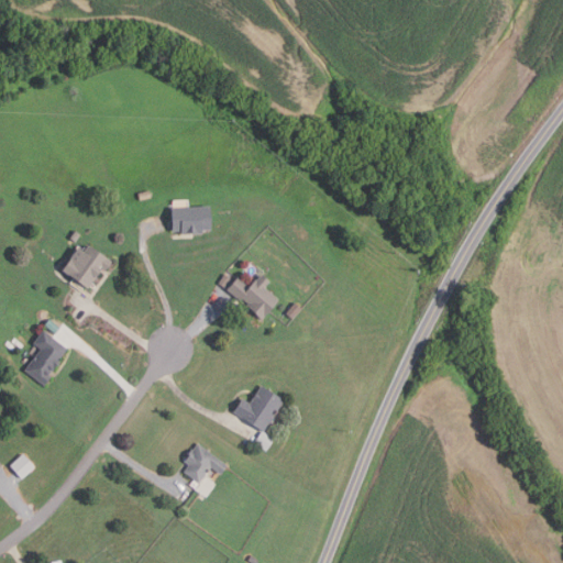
[(152,198),(141,200),(139,192),(151,190),(152,198)]
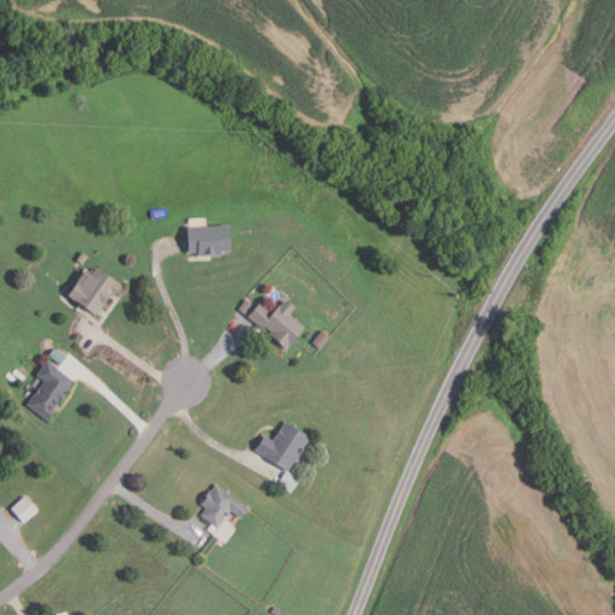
[(201,255),(201,251),(190,252),(189,227),(231,225),(232,250),(224,251),(224,254),(201,255)]
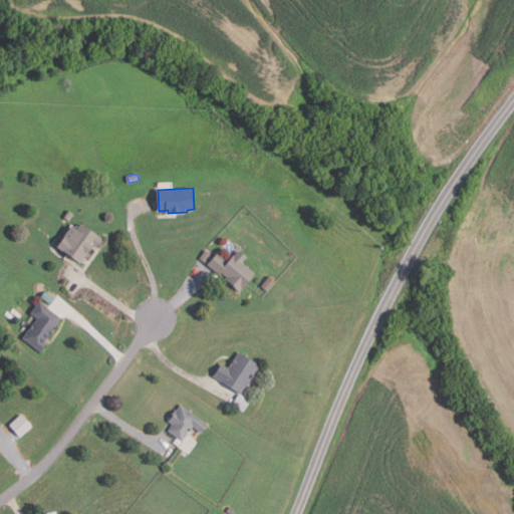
[(64,217),(69,210),(75,214),(70,221),(64,217)]
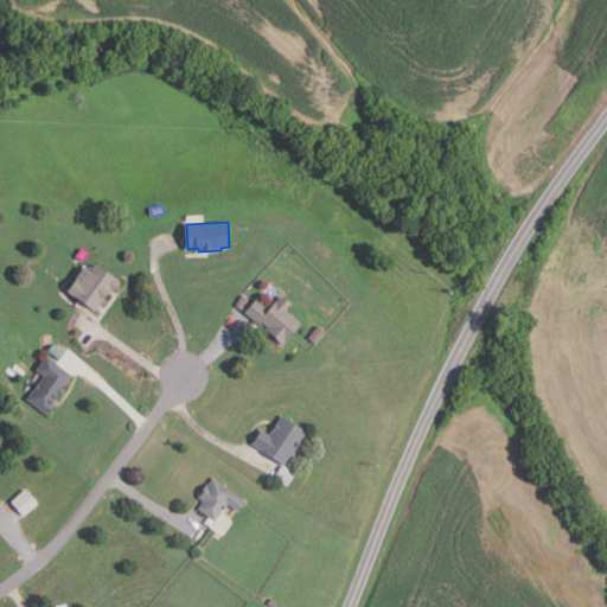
[(96,311),(89,305),(88,306),(82,302),(82,301),(69,291),(85,266),(93,270),(97,263),(122,281),(115,292),(112,289),(96,311)]
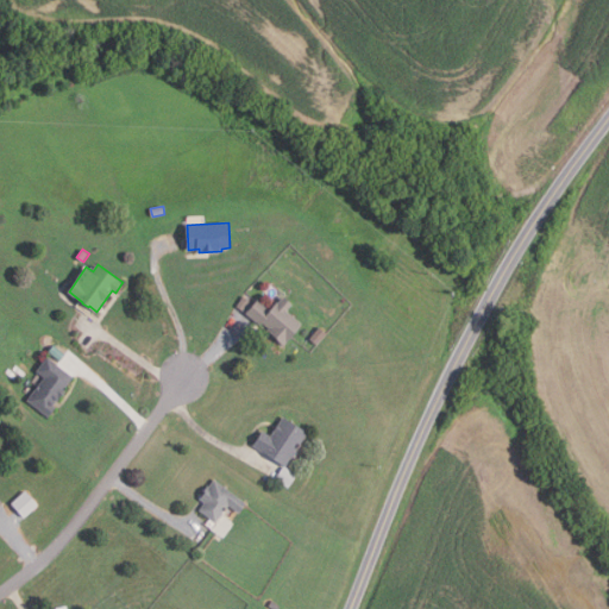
[(237,306),(243,296),(251,300),(244,311),(237,306)]
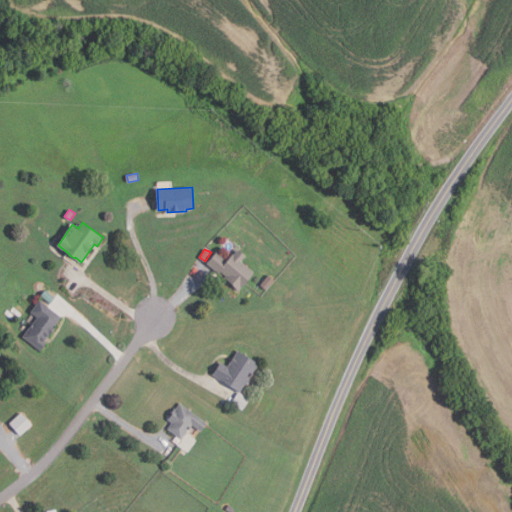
[(239,291),(228,281),(229,280),(225,277),(227,275),(222,271),(220,273),(208,263),(218,252),(228,260),(233,254),(235,255),(239,249),(247,256),(242,261),(255,273),(239,291)]
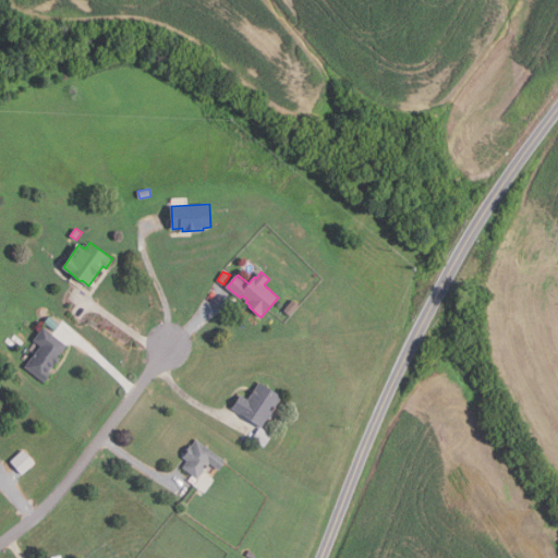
[(56,331),(45,323),(49,316),(61,325),(56,331)]
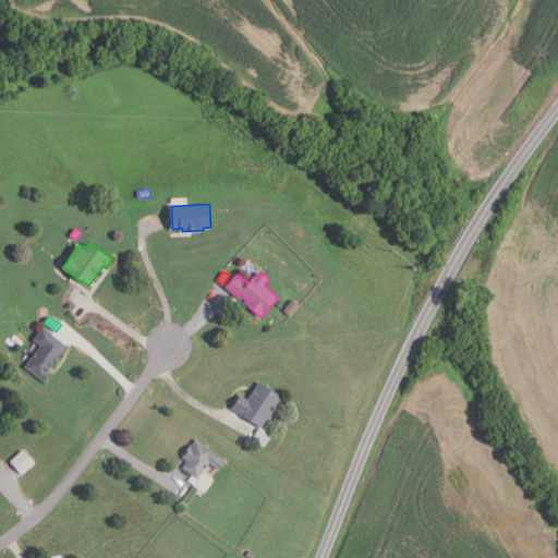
[(45,383),(25,366),(41,346),(34,340),(44,327),(68,346),(60,356),(62,359),(53,370),(52,368),(49,372),(52,374),(45,383)]
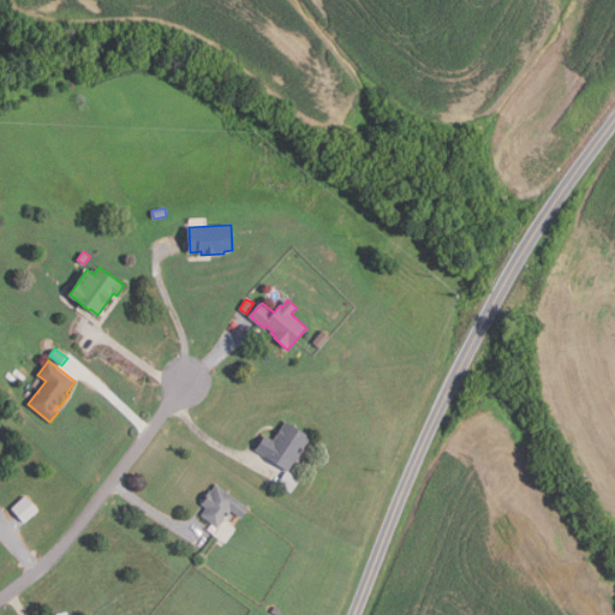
[(290,471),(266,455),(266,457),(256,449),(267,435),(274,440),(287,421),(312,439),(299,455),(300,457),(297,461),(296,461),(290,471)]
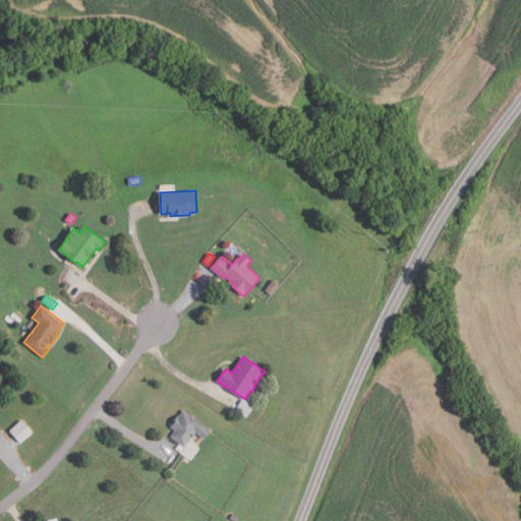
[(247,417),(236,409),(244,399),(254,407),(247,417)]
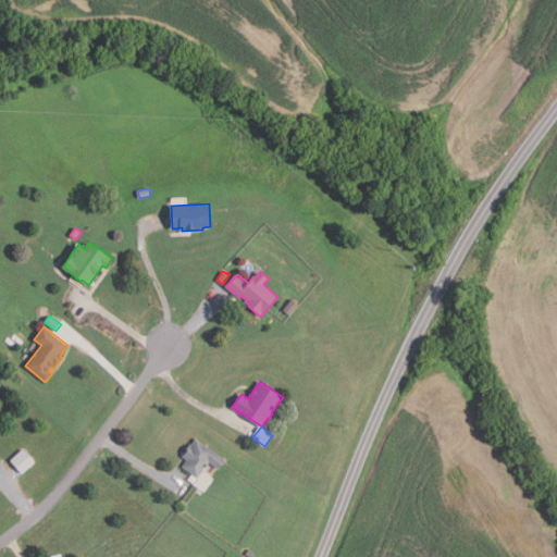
[(198,479),(182,467),(187,460),(182,456),(190,445),(192,446),(197,438),(225,460),(219,470),(210,463),(198,479)]
